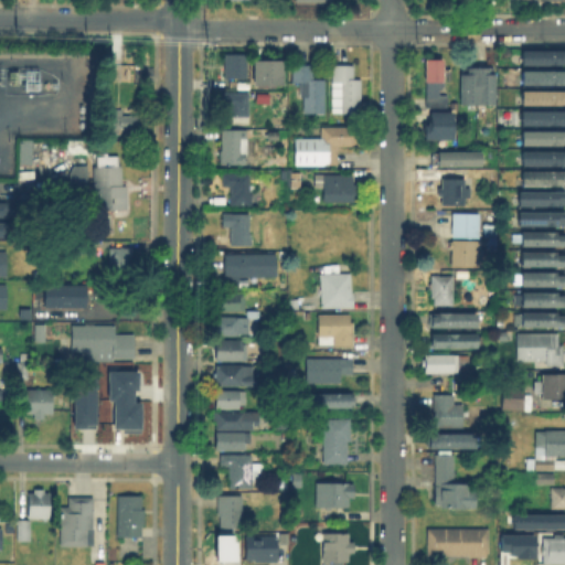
[(564,64),(524,64),(524,52),(564,52),(564,64)]
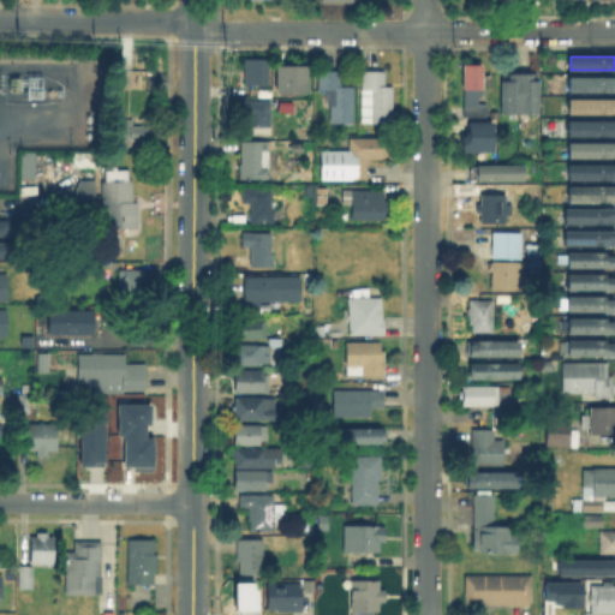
[(245,87),(245,60),(269,60),(269,87),(245,87)]
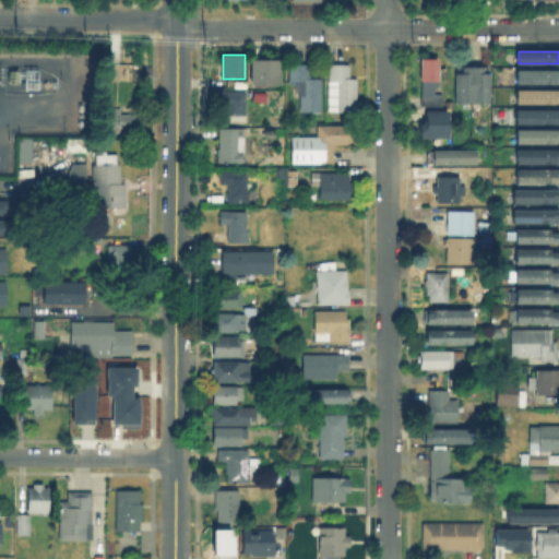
[(437,85),(437,91),(443,91),(444,104),(423,104),(423,76),(416,76),(415,56),(440,56),(440,82),(439,82),(439,85),(437,85)]
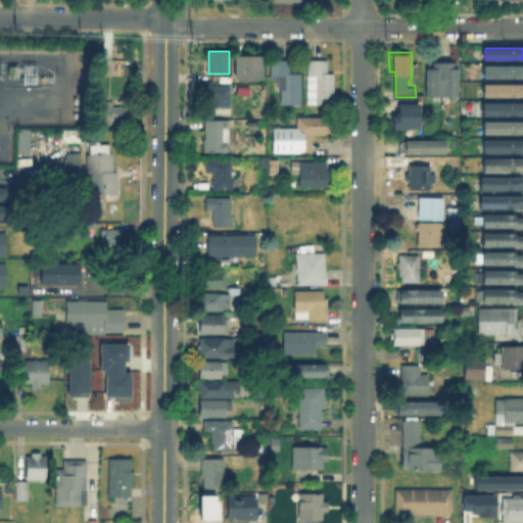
[(236,79),(236,57),(263,57),(262,80),(236,79)]
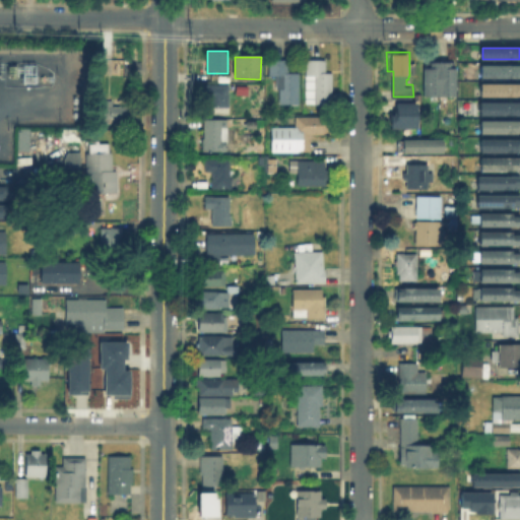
[(301,73),(301,105),(282,104),(282,76),(271,76),(272,60),(290,60),(290,73),(301,73)]
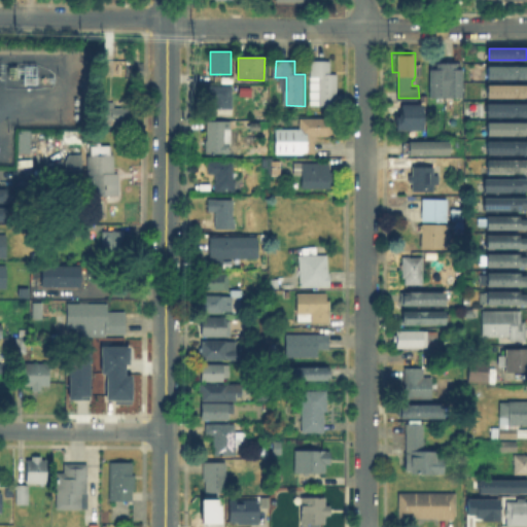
[(126,78),(126,62),(144,62),(144,78),(126,78)]
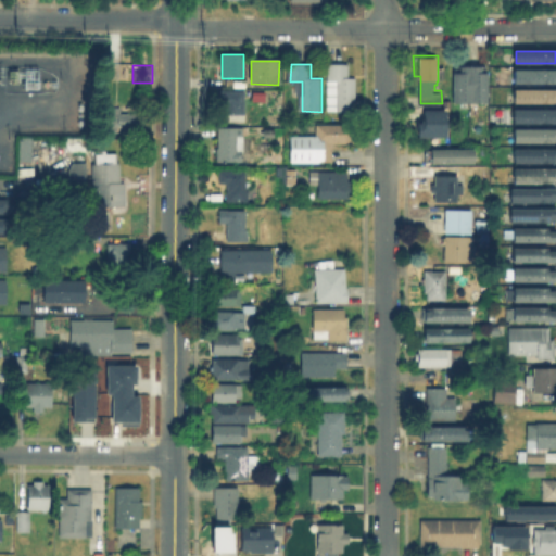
[(351,65),(350,78),(357,78),(355,121),(341,121),(340,112),(328,113),(327,65),(351,65)]
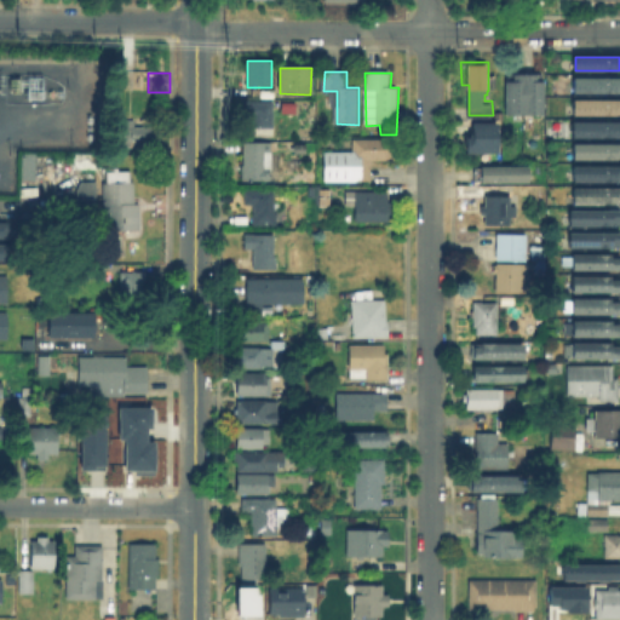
[(509,116),(509,76),(545,76),(545,116),(509,116)]
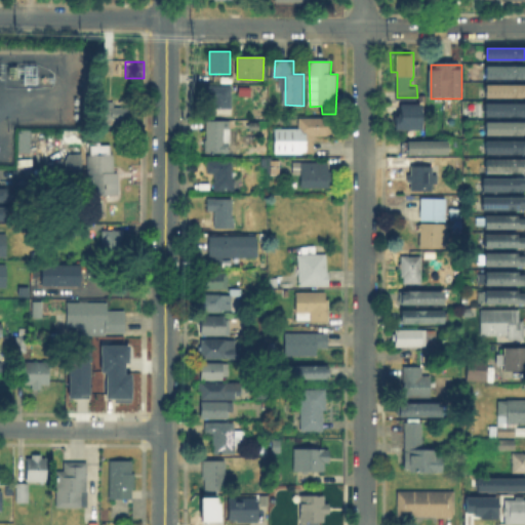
[(524,79),(486,79),(486,67),(524,67),(524,79)]
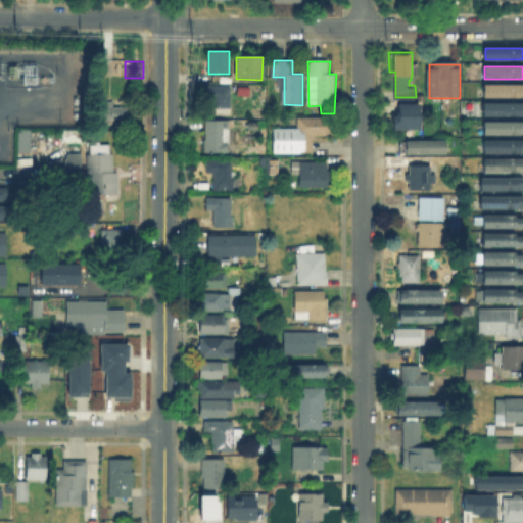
[(232,86),(232,115),(218,115),(218,108),(217,108),(217,99),(209,99),(209,86),(232,86)]
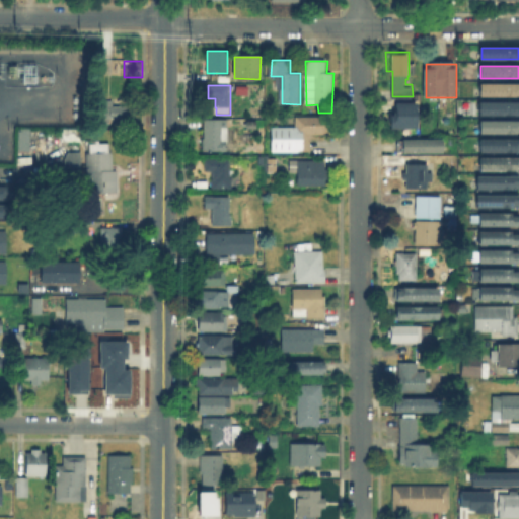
[(518,98),(480,98),(480,85),(518,85),(518,98)]
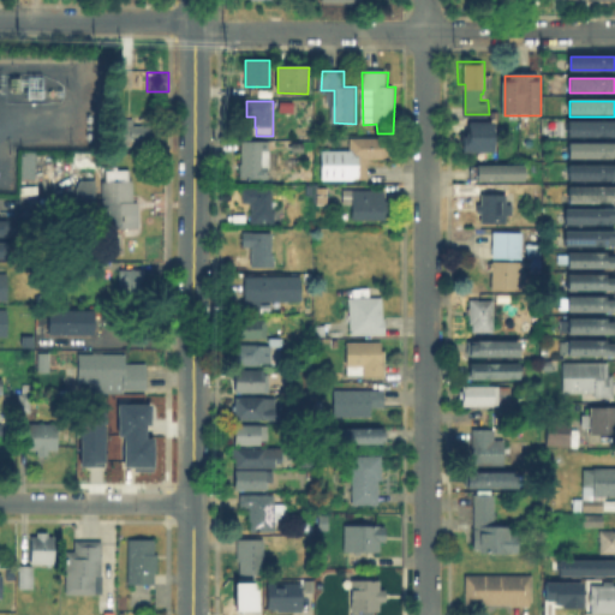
[(120,142),(120,119),(151,119),(151,142),(120,142)]
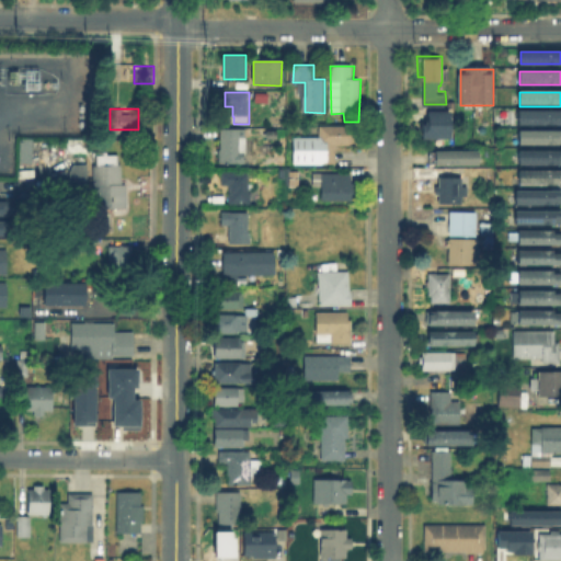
[(560,123),(514,123),(514,109),(560,109),(560,123)]
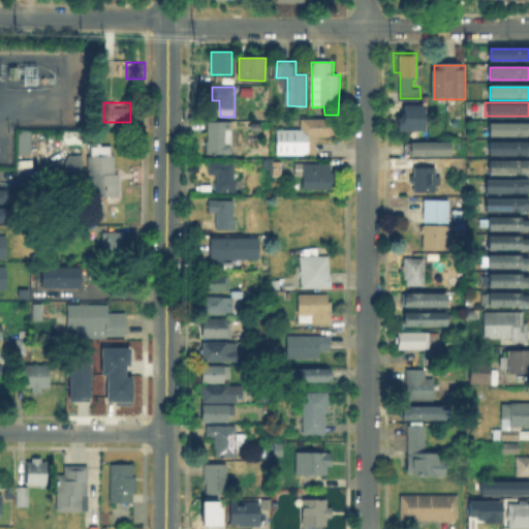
[(399,129),(399,116),(404,116),(404,103),(424,103),(424,129),(399,129)]
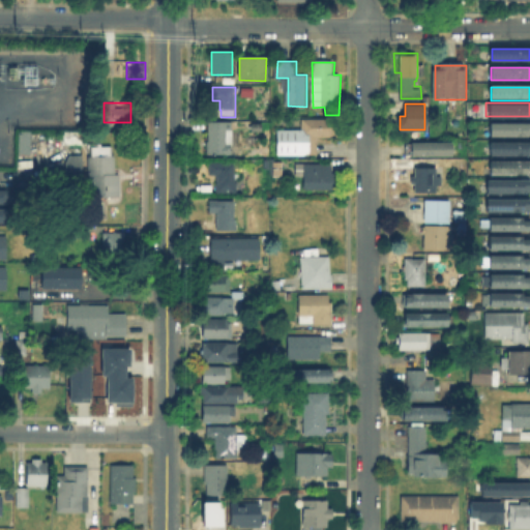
[(339,120),(339,140),(318,139),(318,159),(303,158),(303,156),(277,156),(277,130),(302,130),(302,120),(339,120)]
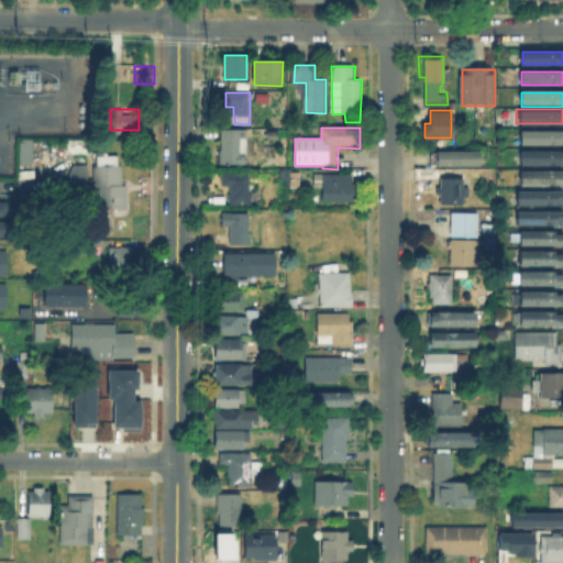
[(247,131),(247,139),(249,139),(249,156),(256,156),(256,165),(220,165),(220,152),(222,151),(222,130),(247,131)]
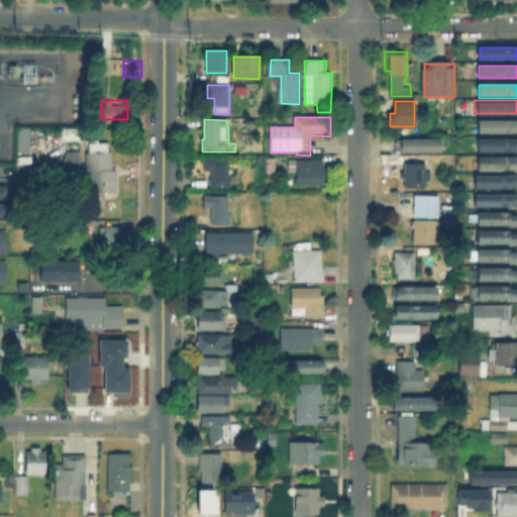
[(256,121),(256,128),(246,128),(246,120),(256,121)]
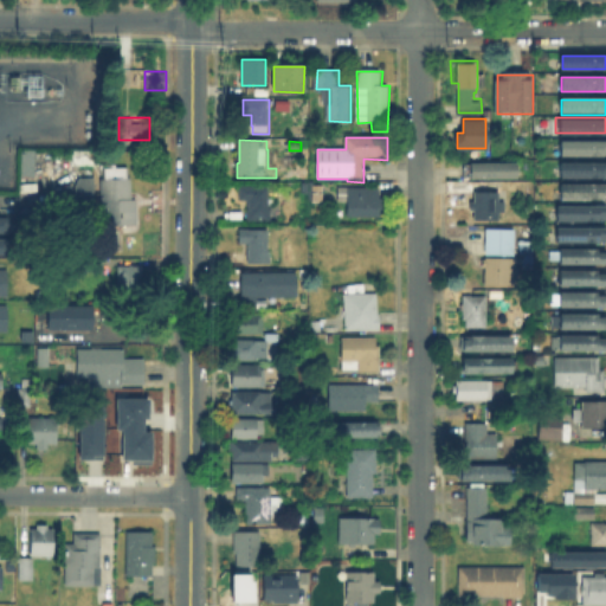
[(605,158),(561,158),(562,143),(605,143),(605,158)]
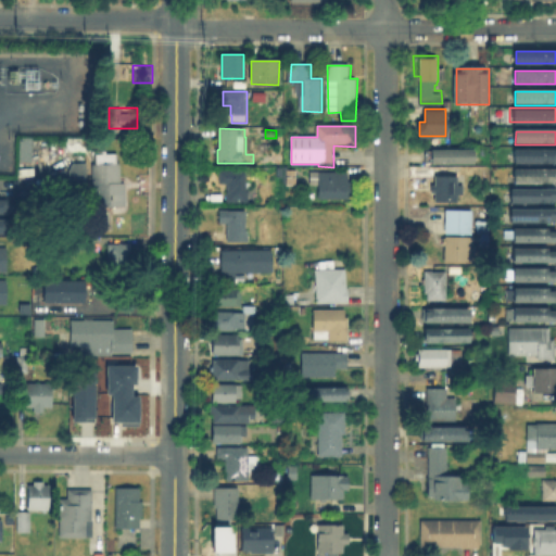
[(477,150),(477,165),(427,165),(428,152),(477,150)]
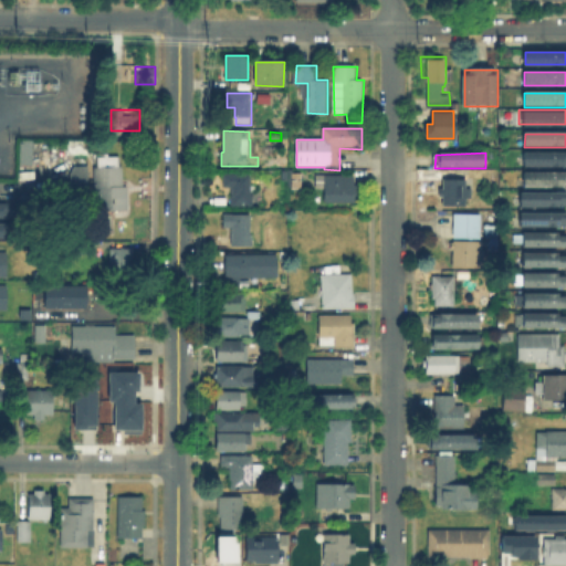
[(92,154),(91,206),(101,207),(101,210),(125,210),(126,185),(119,185),(121,164),(115,164),(116,155),(92,154)]
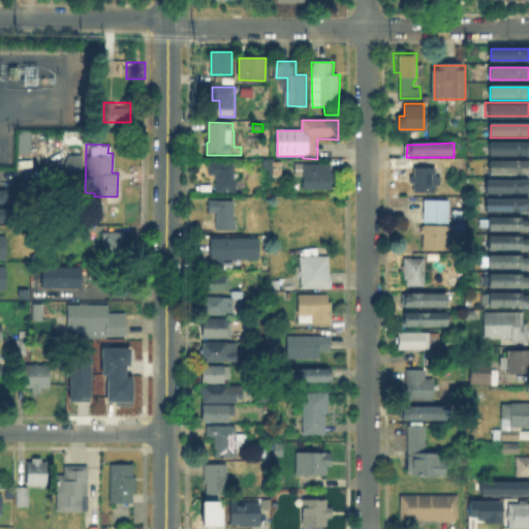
[(528,155),(490,155),(490,144),(528,144),(528,155)]
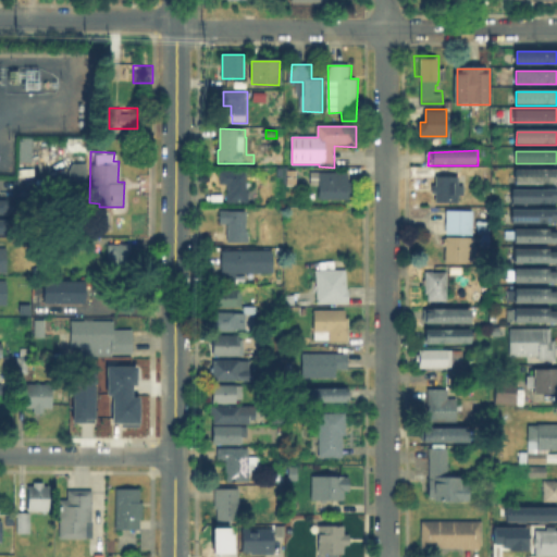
[(87,188),(70,189),(70,172),(87,171),(87,188)]
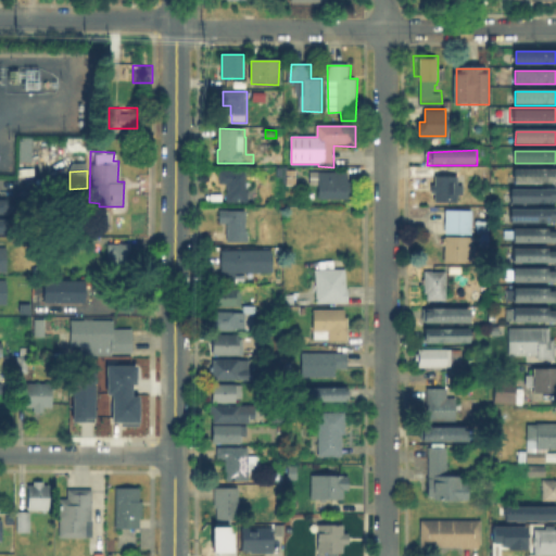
[(247,171),(247,191),(249,192),(249,202),(228,202),(228,184),(222,184),(222,178),(218,178),(218,174),(220,174),(220,171),(247,171)]
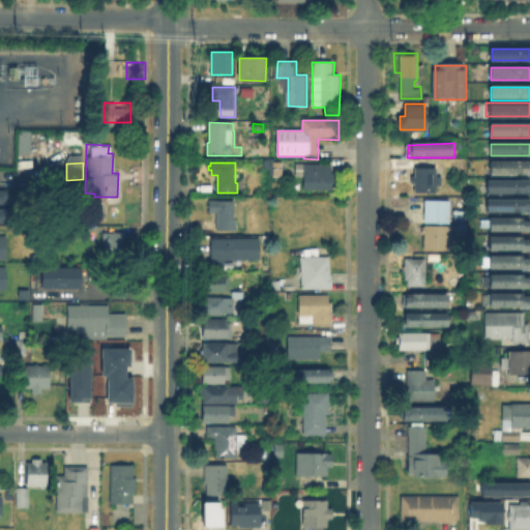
[(529,176),(491,176),(491,163),(529,163),(529,176)]
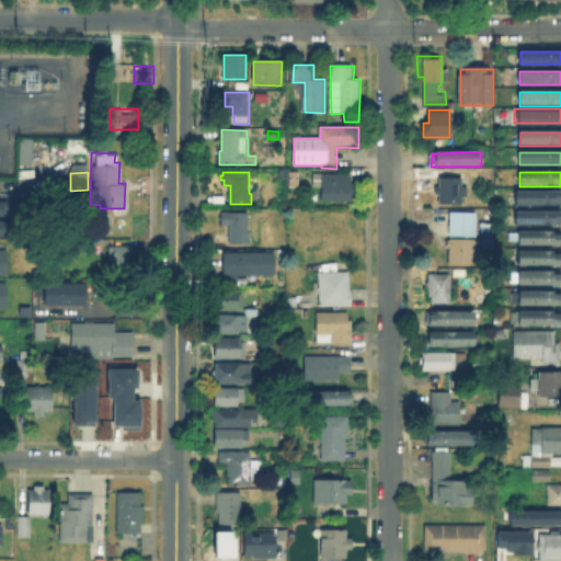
[(300,173),(300,185),(289,185),(289,173),(300,173)]
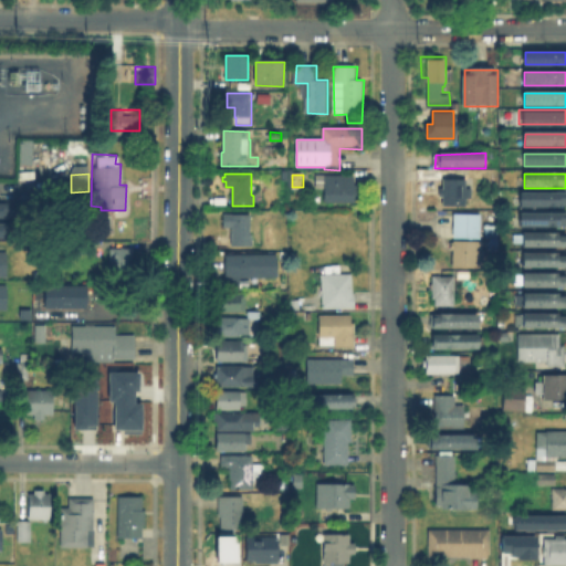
[(355,175),(357,203),(325,203),(326,175),(355,175)]
